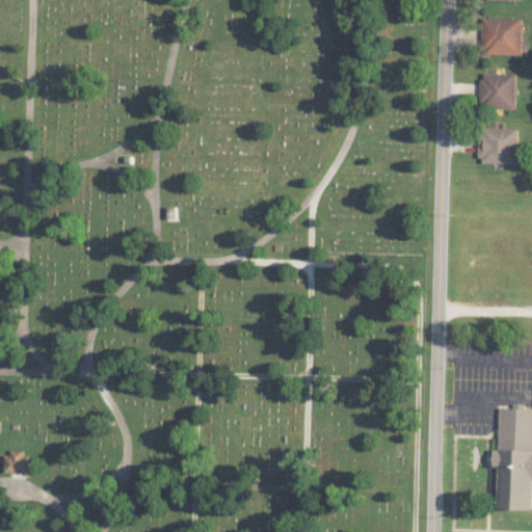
[(521,55),(522,18),(483,17),(482,54),(521,55)]
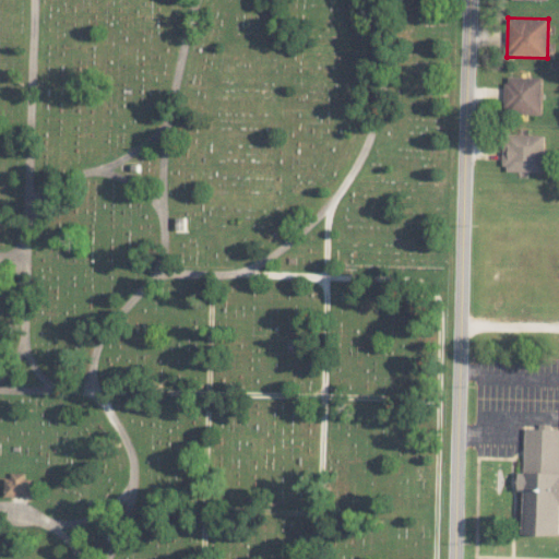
[(543,114),(543,76),(506,76),(504,114),(543,114)]
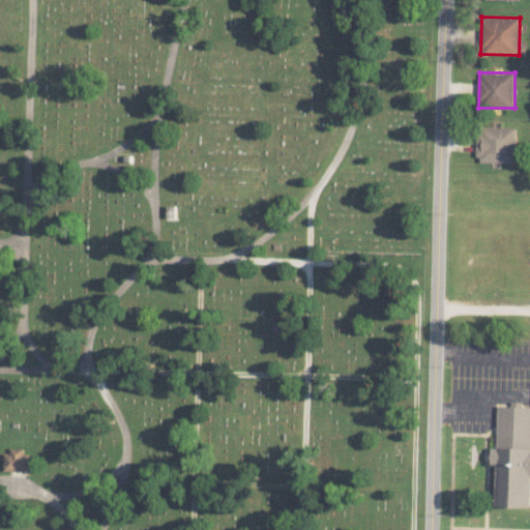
[(478,163),(518,162),(517,126),(477,127),(478,163)]
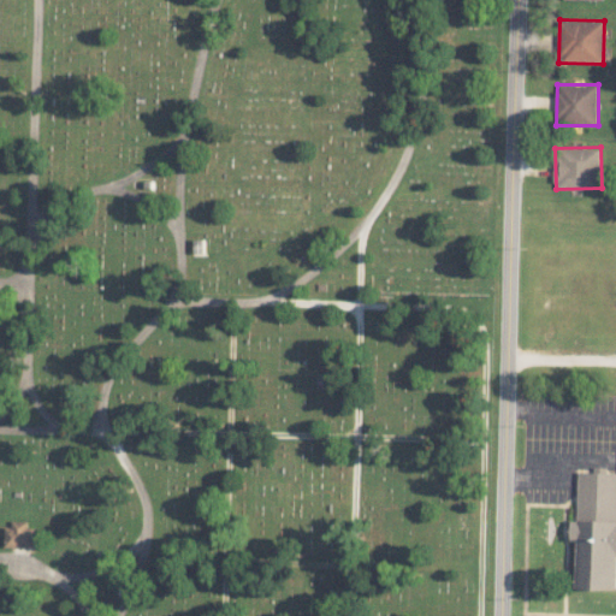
[(615,590),(575,590),(576,540),(570,540),(570,520),(576,521),(578,471),(615,471),(615,590)]
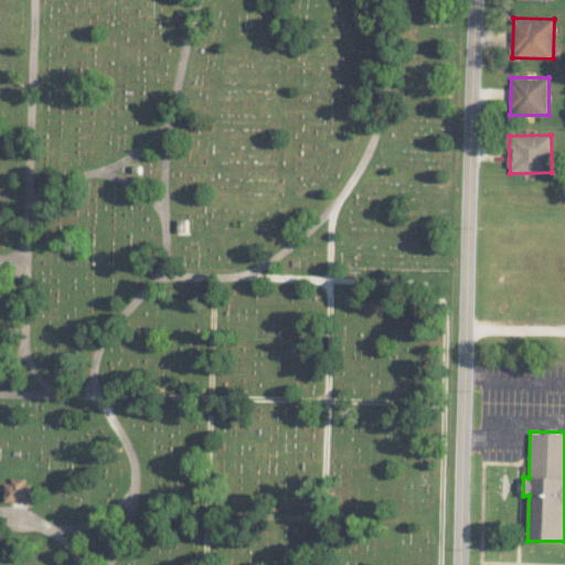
[(30,502),(30,479),(4,479),(4,501),(30,502)]
